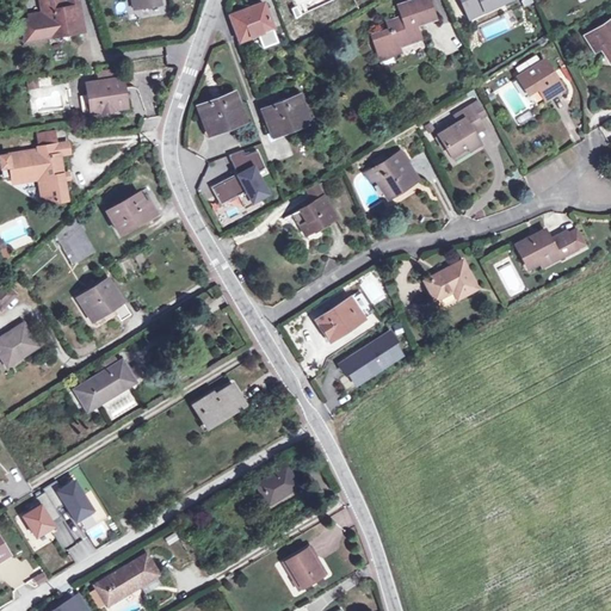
[(63,0),(41,0),(44,16),(30,19),(31,24),(23,25),(25,37),(35,35),(36,38),(49,36),(49,34),(72,29),(72,32),(85,30),(80,5),(66,8),(63,0)]
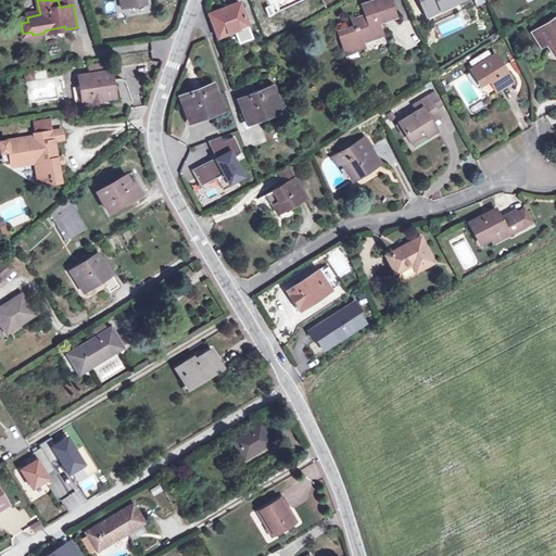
[(376,24),(378,23),(395,16),(390,0),(376,0),(362,5),(365,15),(351,20),(354,27),(340,32),(343,42),(342,42),(345,52),(364,47),(362,41),(382,35),(379,25),(377,26),(376,24)]
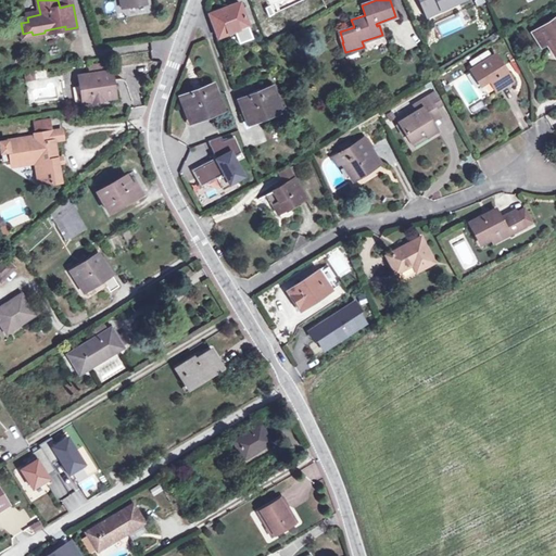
[(419,0),(428,17),(465,0),(419,0)]
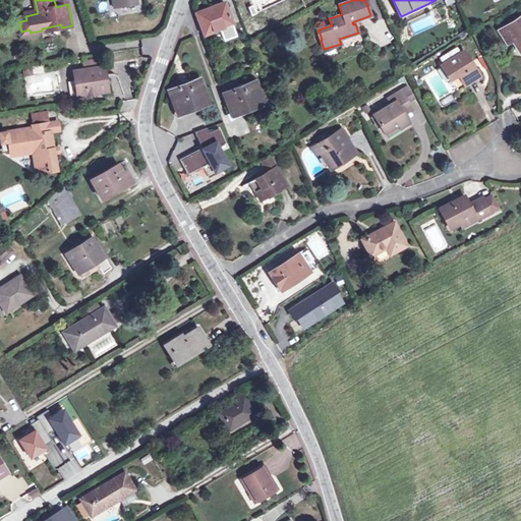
[(225,2),(210,7),(212,11),(226,5),(225,2)]
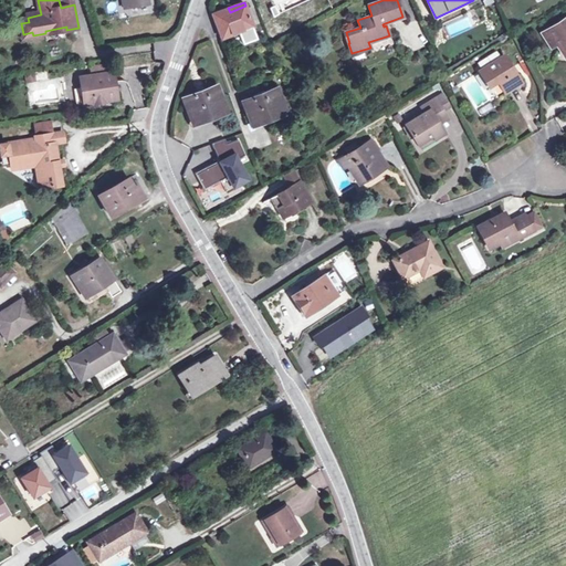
[(212,13),(221,35),(237,30),(238,32),(253,27),(245,6),(230,12),(228,8),(212,13)]
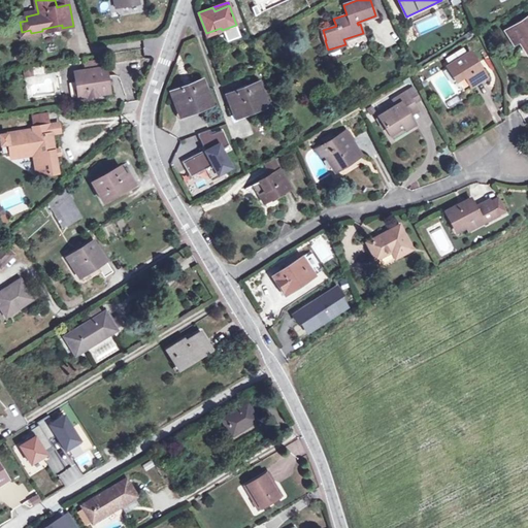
[(506,30),(517,48),(522,45),(527,54),(527,53),(527,23),(525,19),(506,30)]
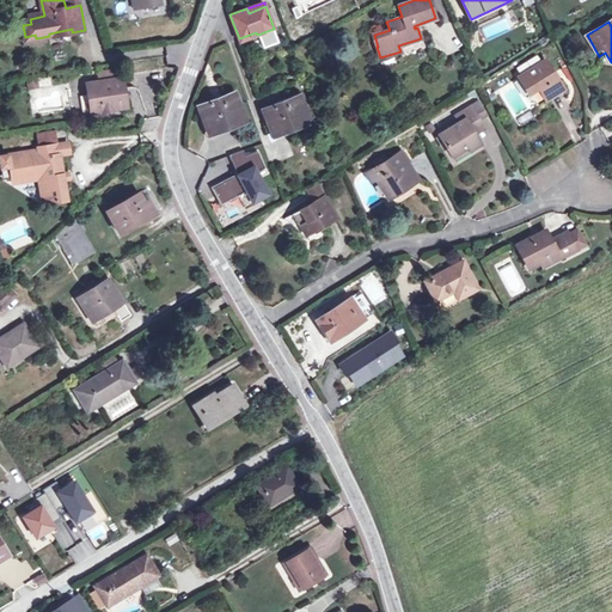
[(49,34),(49,36),(62,47),(72,32),(72,29),(49,34)]
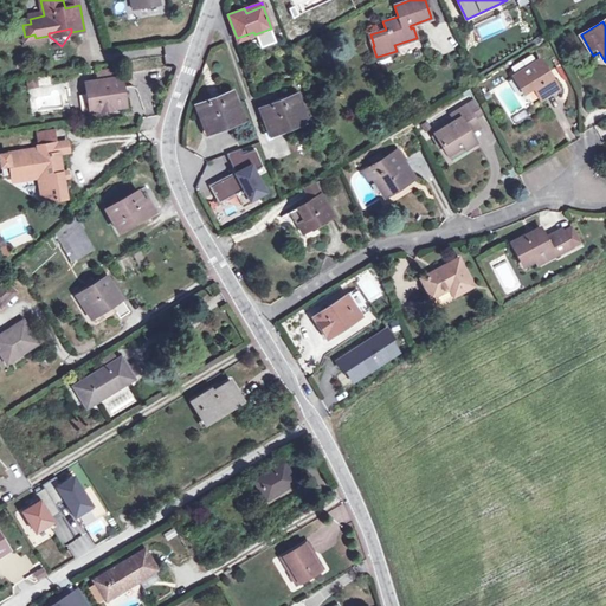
[(599,52),(593,56),(599,64),(605,62),(599,52)]
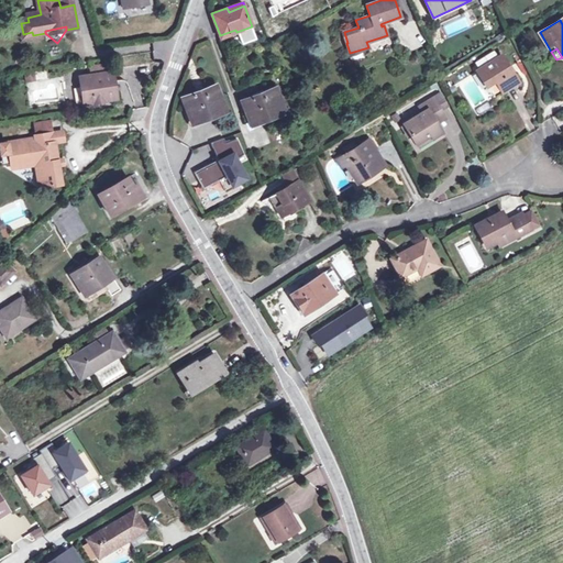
[(479,68),(477,70),(486,86),(495,80),(503,91),(518,83),(501,55),(497,57),(495,53),(492,52),(477,61),(477,64),(479,68)]
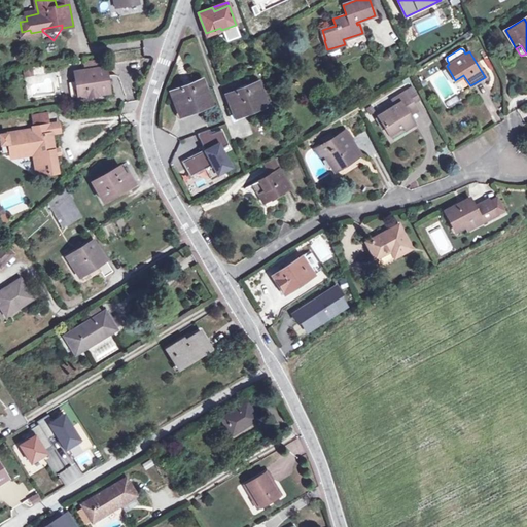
[(83,61),(84,67),(99,65),(98,59),(83,61)]
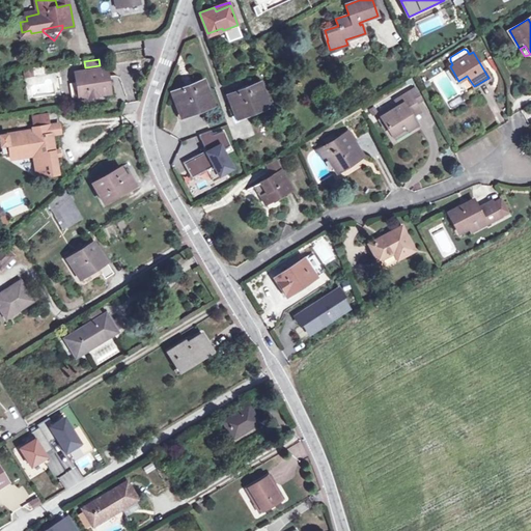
[(76,73),(78,90),(86,89),(87,96),(110,93),(106,67),(76,73)]
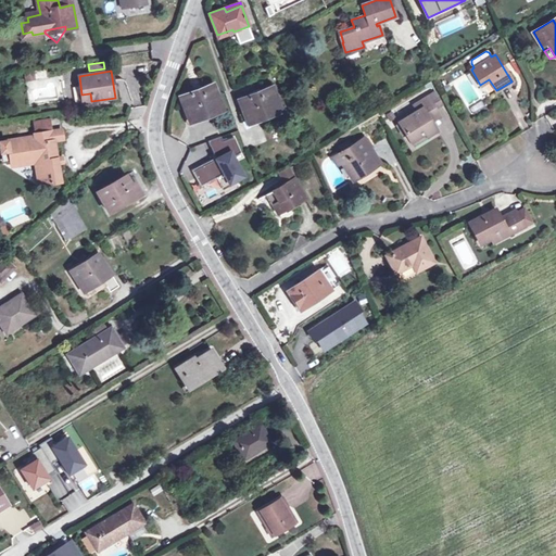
[(180,97),(190,122),(223,110),(213,85),(180,97)]
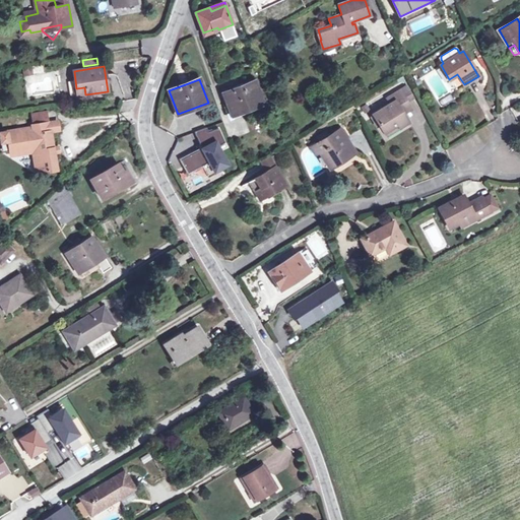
[(223,93),(232,115),(262,103),(254,81),(223,93)]
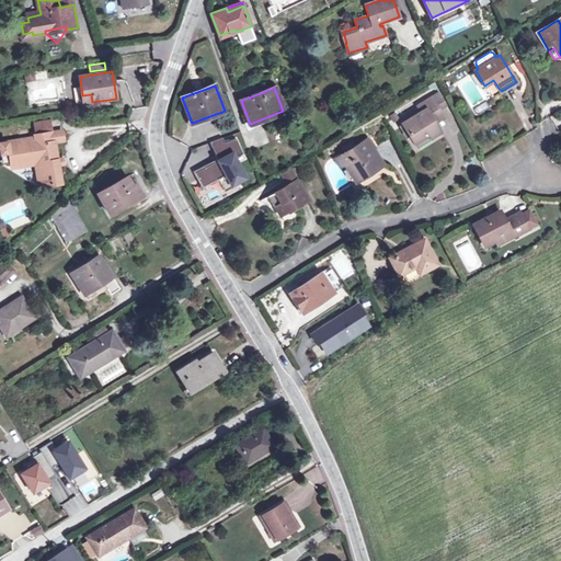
[(91,94),(82,95),(83,104),(92,102),(91,94)]
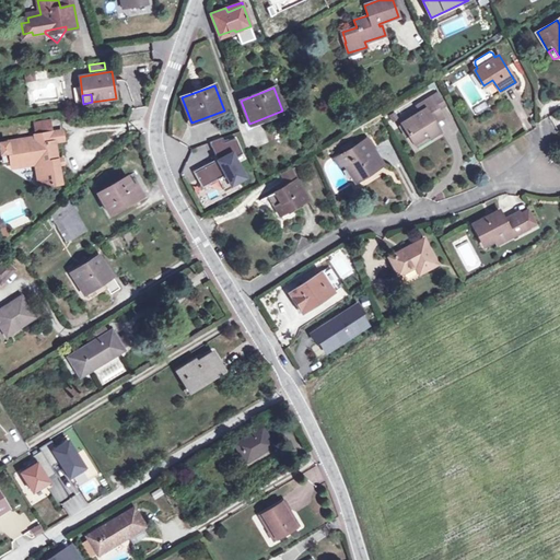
[(431,97),(438,108),(443,105),(436,94),(431,97)]
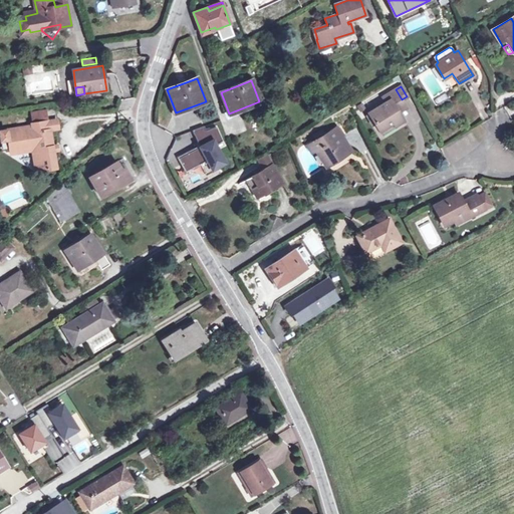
[(405,104),(402,99),(396,89),(382,97),(386,102),(368,112),(378,131),(380,130),(393,122),(395,125),(404,120),(399,111),(397,109),(405,104)]
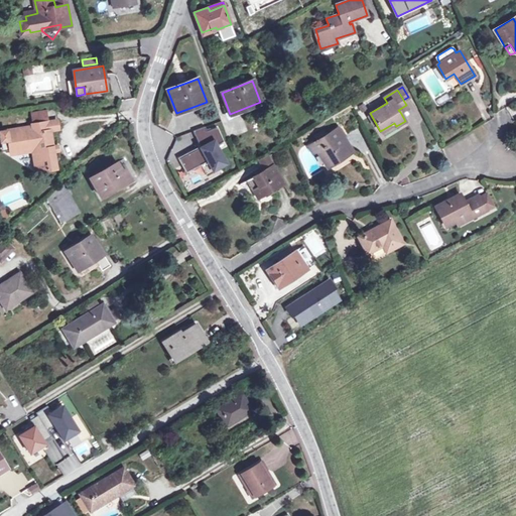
[(53,152),(52,146),(50,131),(58,130),(57,121),(32,124),(33,126),(0,131),(0,135),(1,141),(8,140),(10,151),(36,146),(40,171),(56,169),(53,152)]
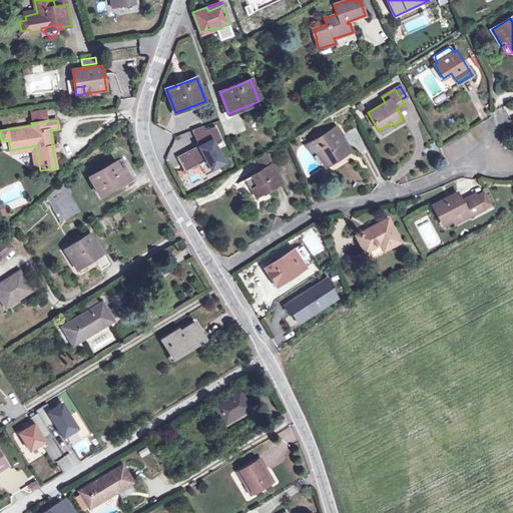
[(392,122),(380,129),(382,133),(394,125),(392,122)]
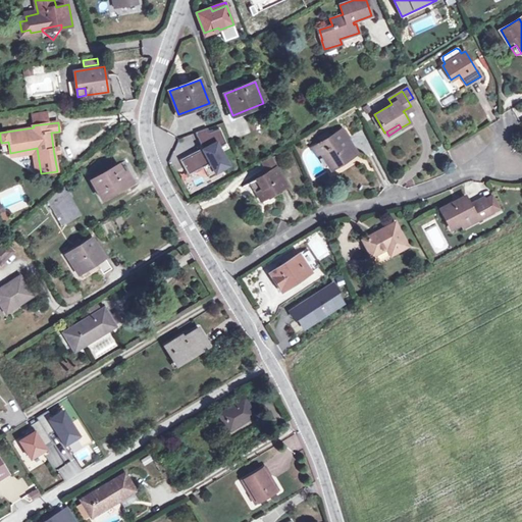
[(203,152),(183,162),(187,170),(206,161),(212,175),(227,168),(219,151),(226,148),(217,127),(206,134),(204,129),(195,134),(203,152)]
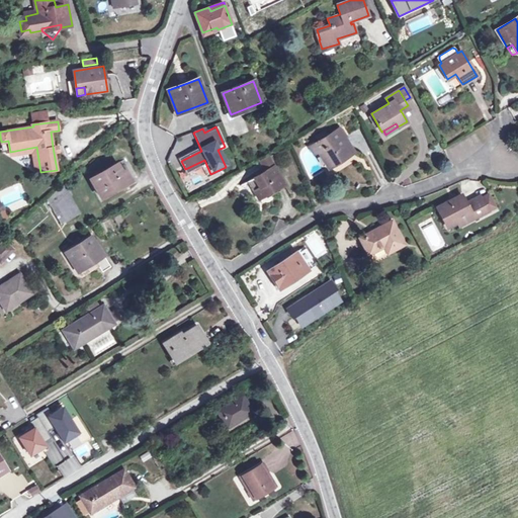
[(340,127),(315,144),(320,150),(329,165),(347,154),(339,141),(346,137),(340,127)]
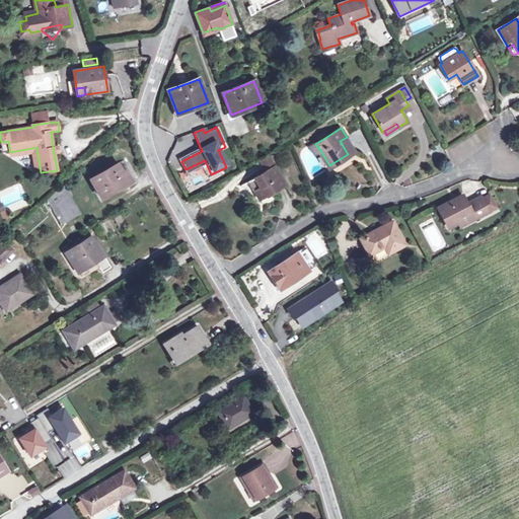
[(340,141),(348,154),(349,156),(356,152),(347,137),(340,141)]
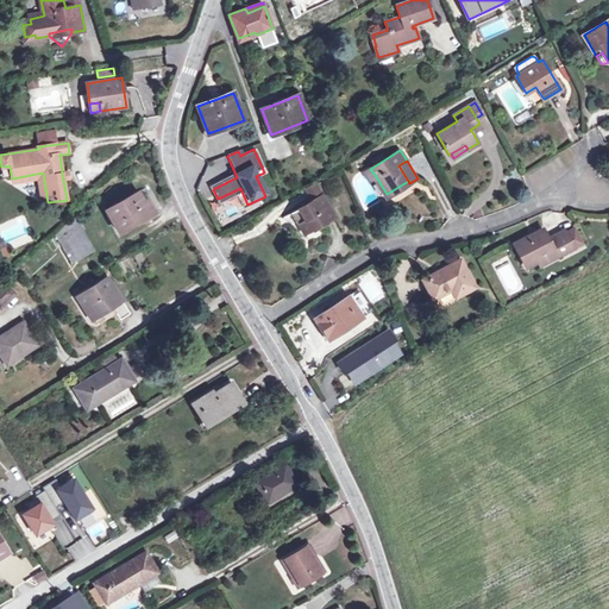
[(10,165),(1,167),(4,179),(12,179),(10,165)]
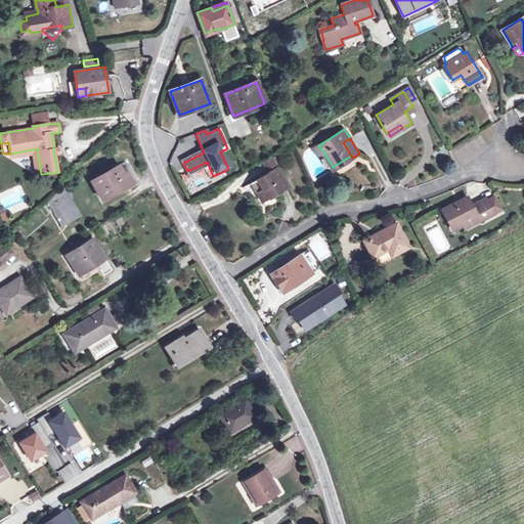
[(323,151),(318,145),(313,148),(317,156),(323,151)]
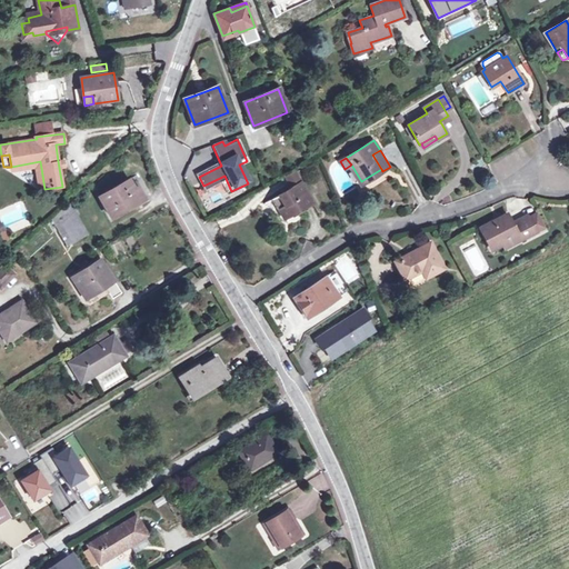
[(40,190),(45,189),(40,161),(11,167),(12,170),(36,167),(40,190)]
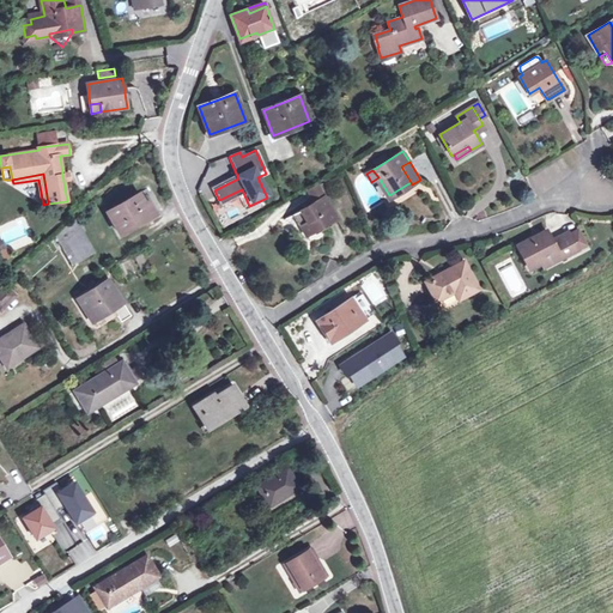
[(411,182),(389,195),(390,198),(412,184),(411,182)]
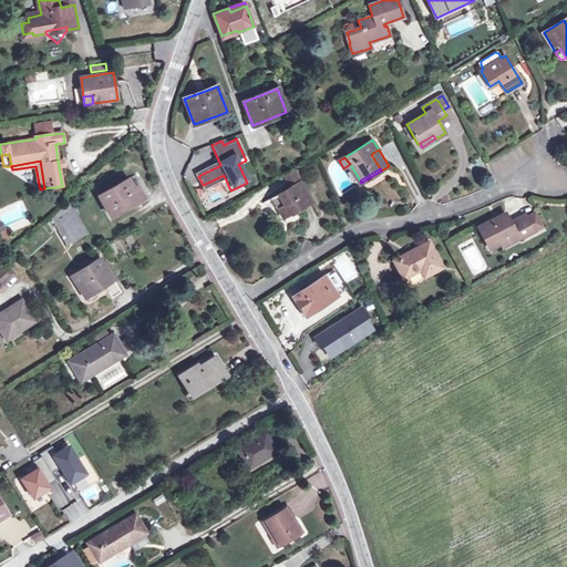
[(284,176),(290,187),(300,182),(294,171),(284,176)]
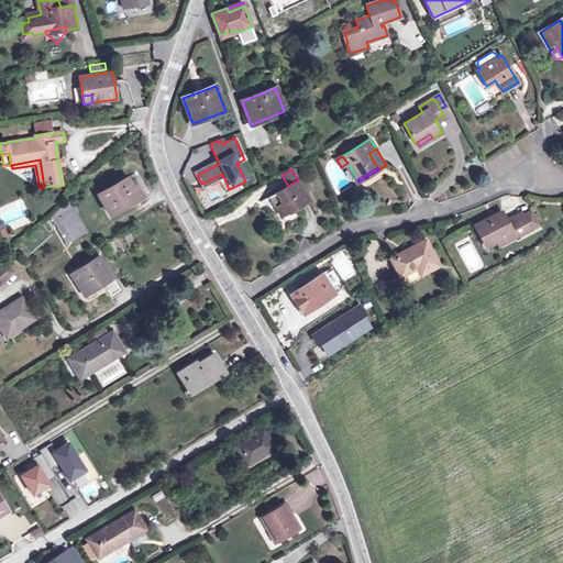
[(143,197),(136,185),(133,187),(128,177),(98,194),(110,216),(143,197)]
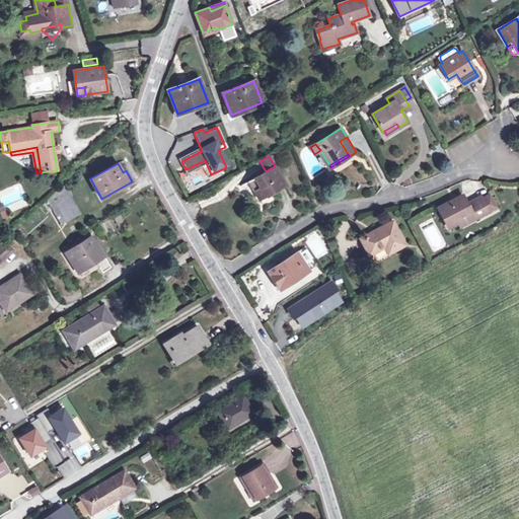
[(275,166),(266,171),(248,180),(258,199),(285,184),(275,166)]
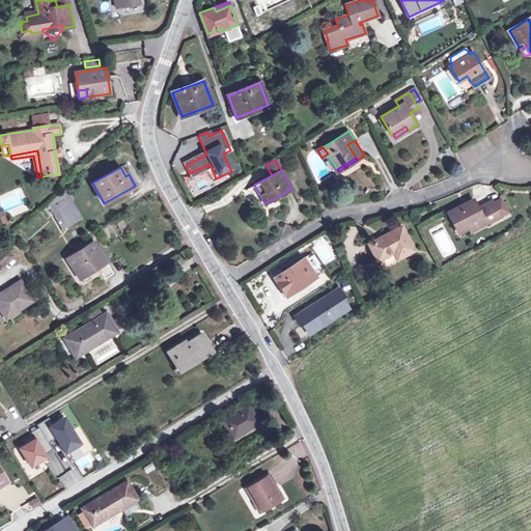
[(65,189),(55,197),(63,210),(72,224),(82,218),(65,189)]
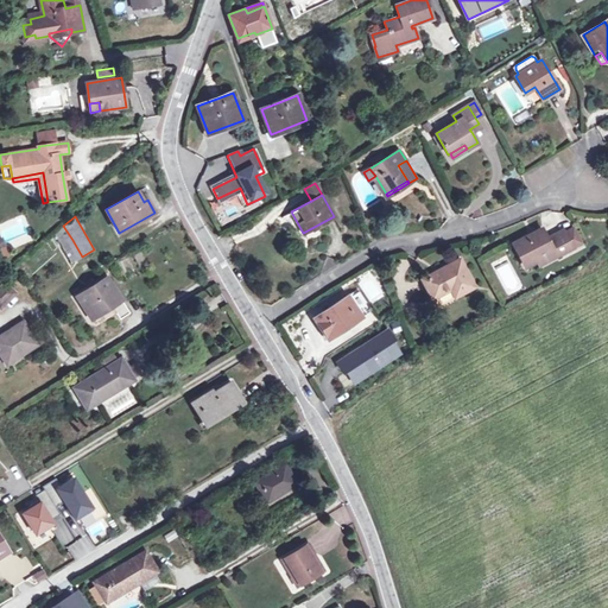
[(63,226),(55,233),(61,244),(63,246),(73,240),(63,226)]
